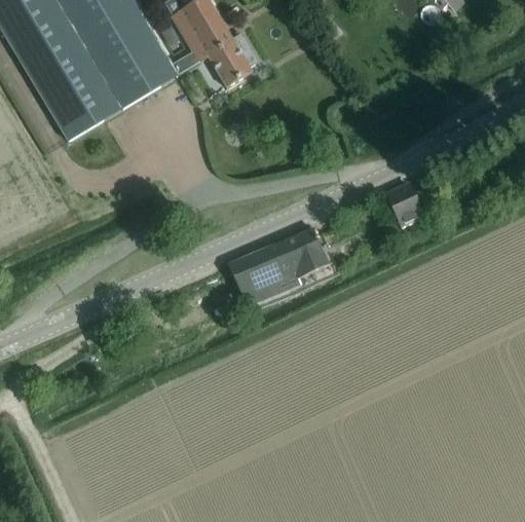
[(0,0),(0,24),(69,138),(180,74),(173,61),(135,0),(0,0)]
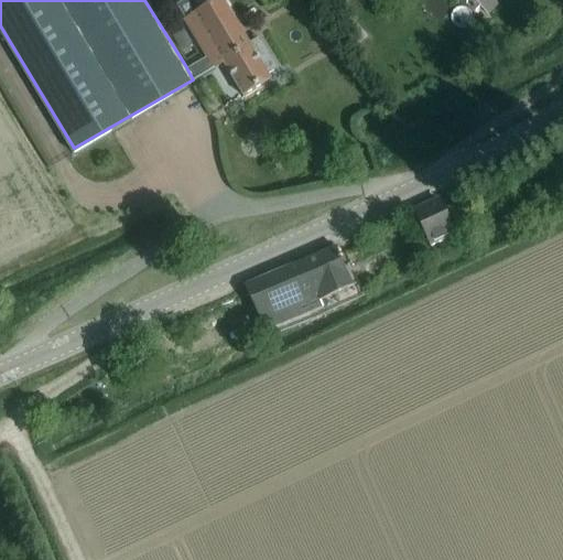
[(270,74),(269,74),(226,0),(207,0),(183,14),(206,53),(185,65),(193,79),(226,61),(242,92),(271,75),(270,74)]
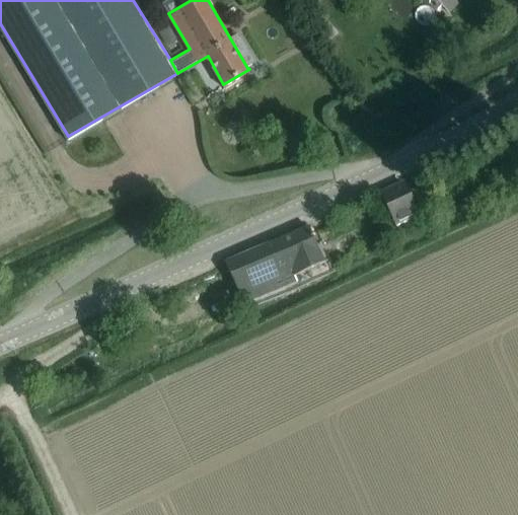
[(440,0),(448,9),(457,0),(440,0)]
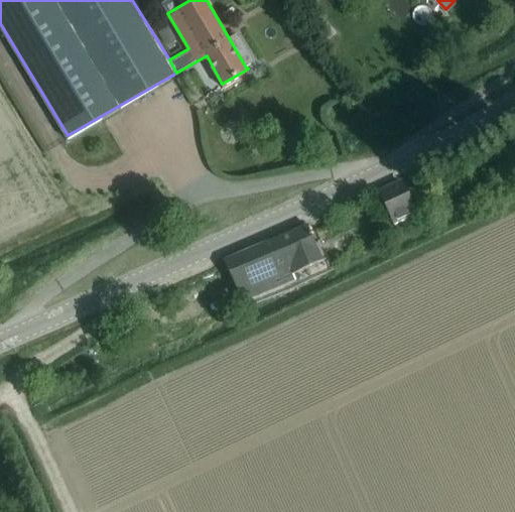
[(394,223),(416,212),(401,178),(378,189),(394,223)]
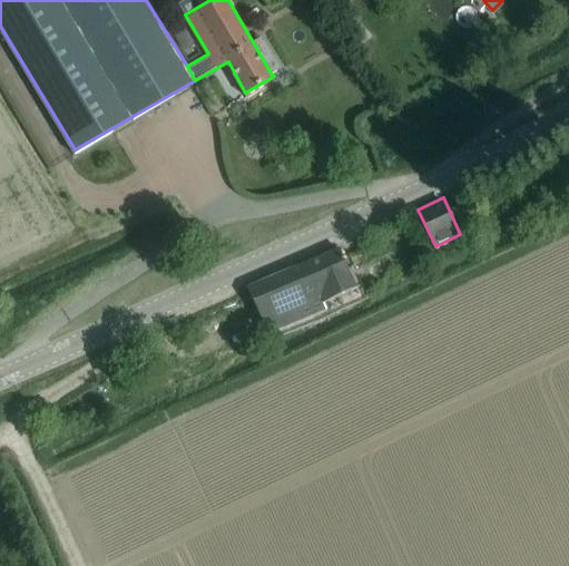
[(267,329),(326,303),(324,299),(356,285),(339,245),(247,284),(256,304),(258,310),(267,329)]
